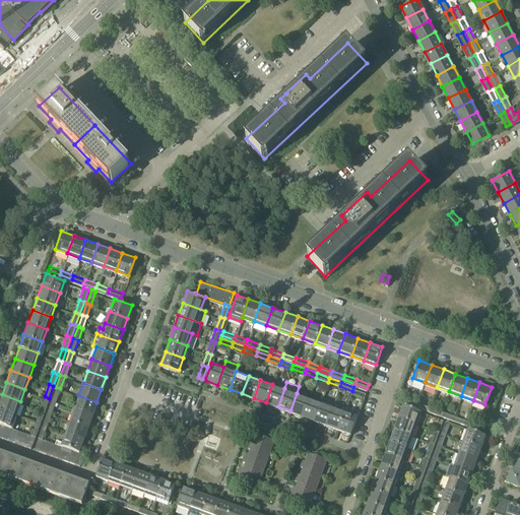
[(272,384),(266,402),(278,406),(284,388),(272,384)]
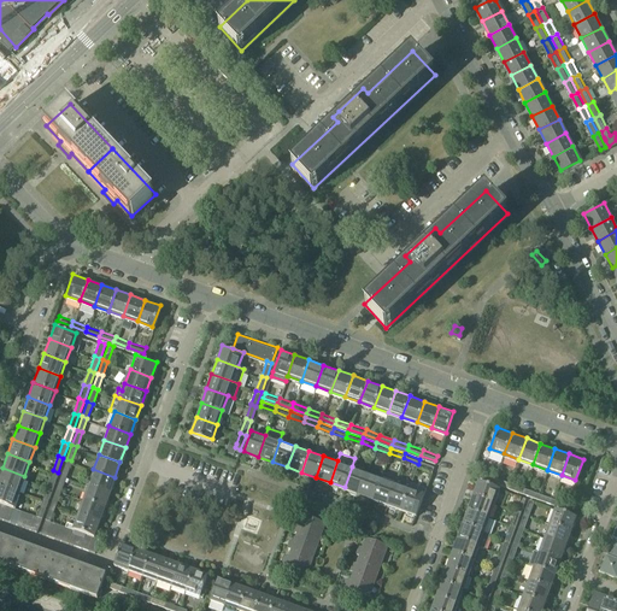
[(62,474),(66,475),(71,460),(66,459),(62,474)]
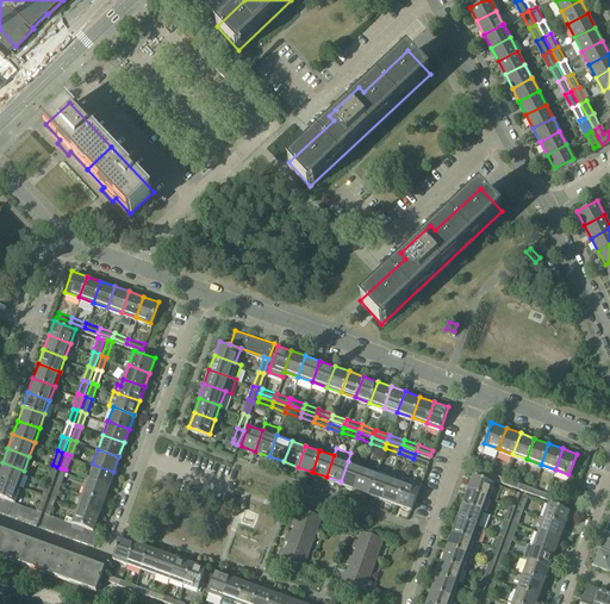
[(428,464),(429,459),(415,454),(414,459),(428,464)]
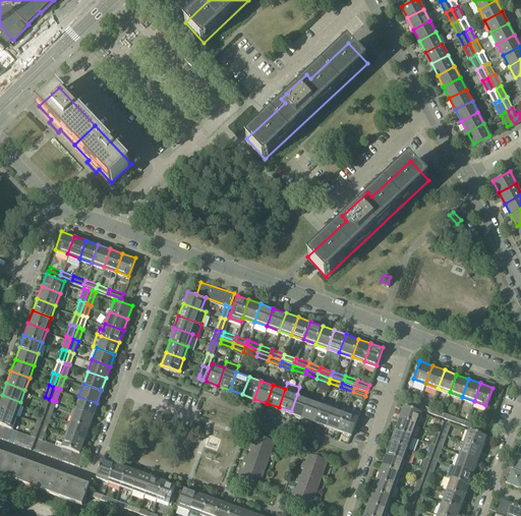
[(297,394),(291,411),(303,416),(309,399),(309,398),(297,394)]
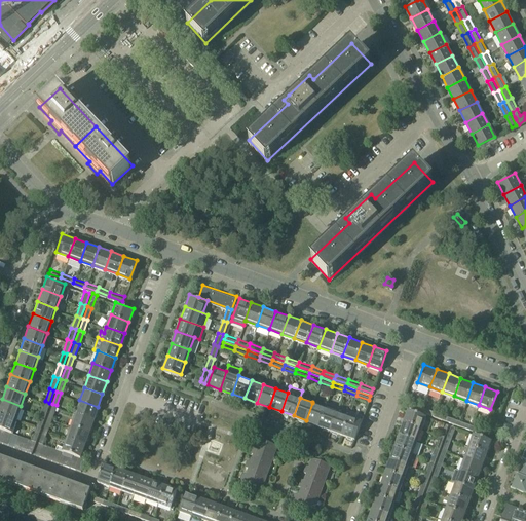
[(21,406),(2,399),(0,404),(0,412),(16,418),(21,406)]
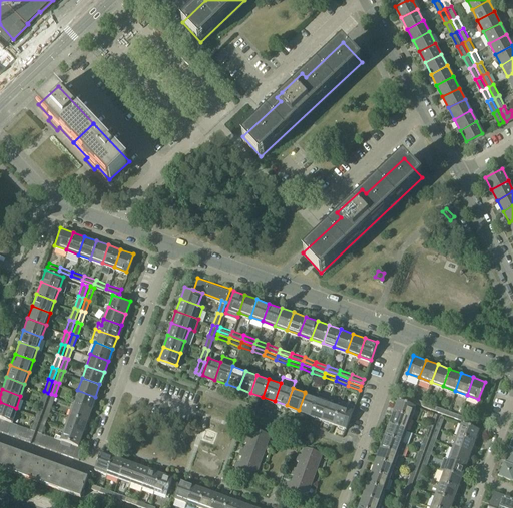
[(73,402),(91,408),(95,397),(77,390),(73,402)]
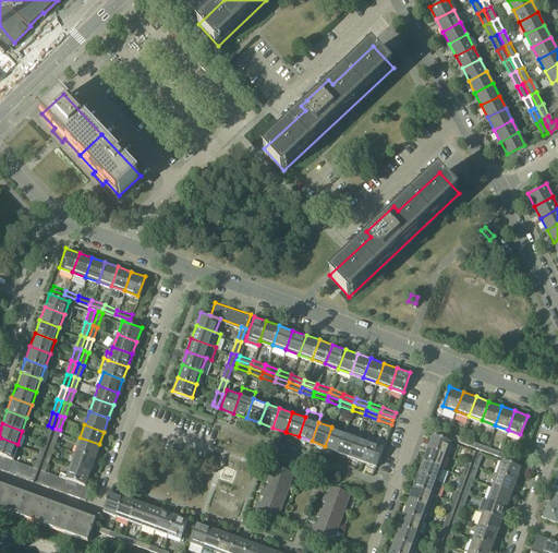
[(447,434),(449,430),(435,424),(433,429),(447,434)]
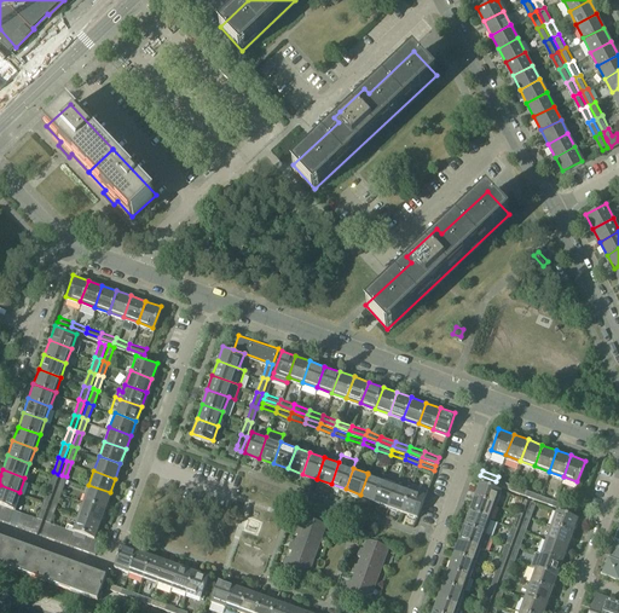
[(58,474),(53,472),(47,486),(52,489),(58,474)]
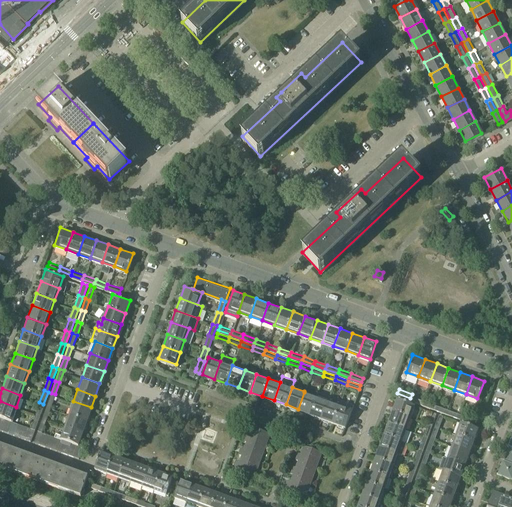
[(316,395),(309,413),(322,417),(328,400),(330,394),(318,390),(316,395)]
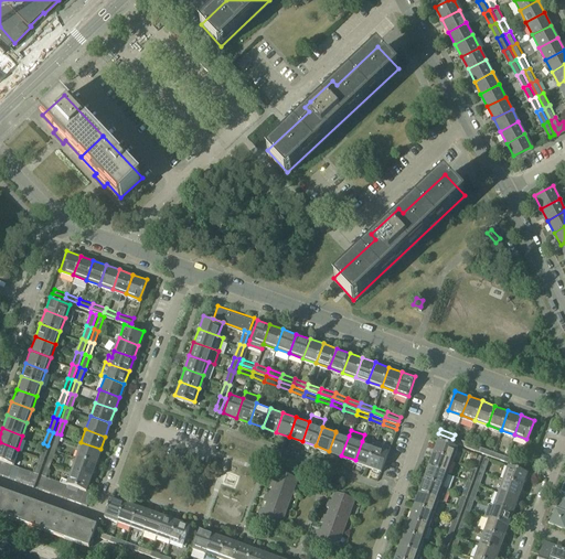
[(336,432),(329,451),(336,453),(341,455),(349,436),(336,431),(336,432)]
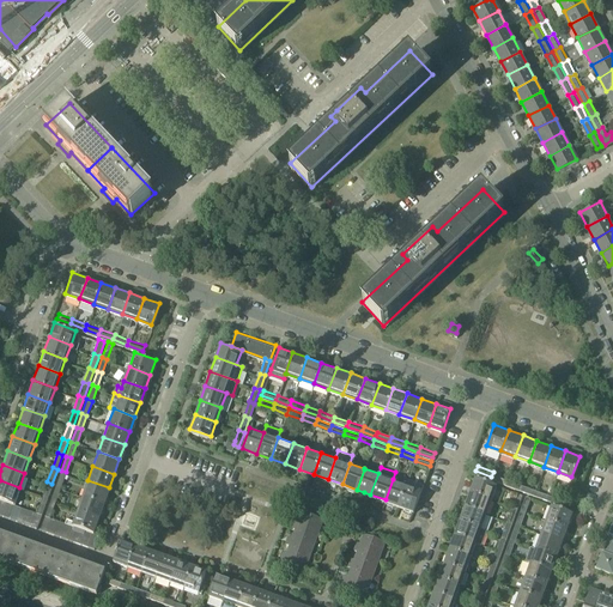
[(55,485),(61,486),(66,472),(61,471),(55,485)]
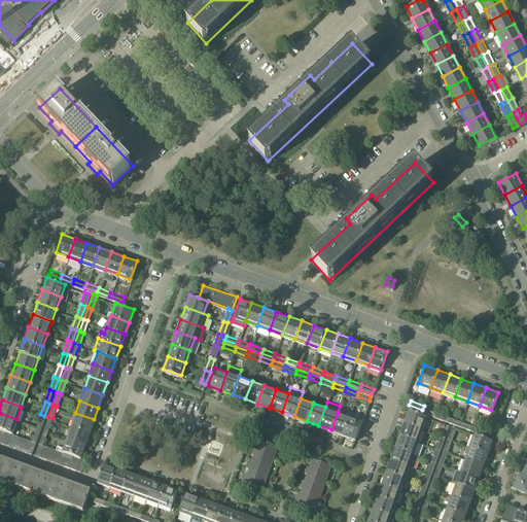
[(338,412),(331,429),(343,435),(352,410),(340,406),(338,412)]
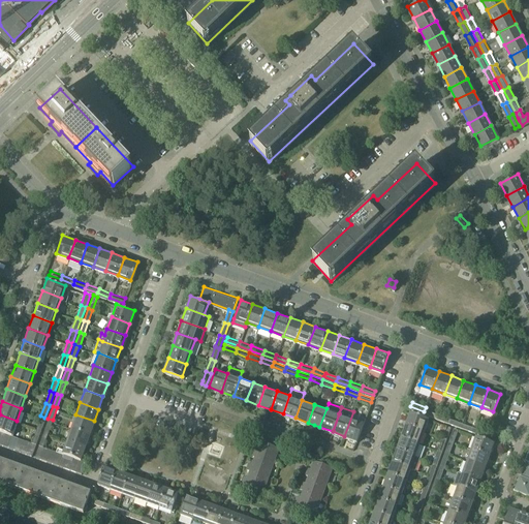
[(426,407),(424,411),(436,417),(438,412),(426,407)]
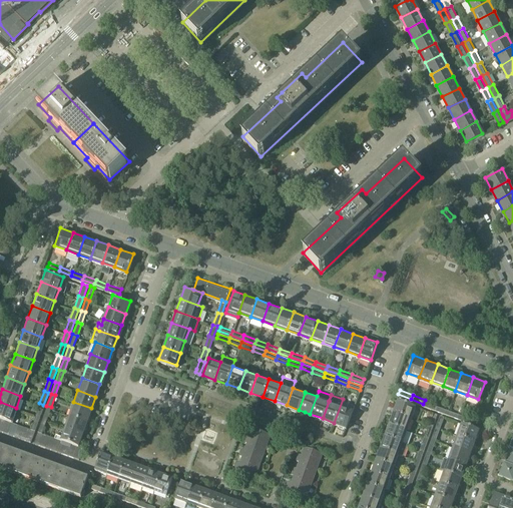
[(394,409),(411,416),(416,404),(398,398),(394,409)]
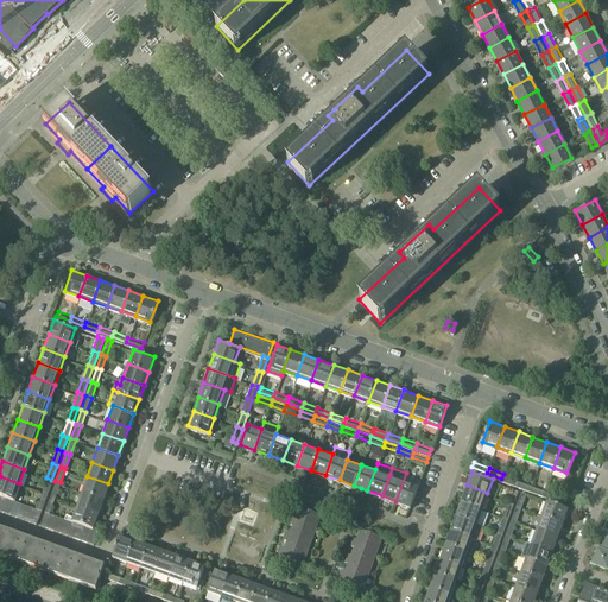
[(406,473),(396,501),(410,506),(411,506),(418,485),(420,479),(406,473)]
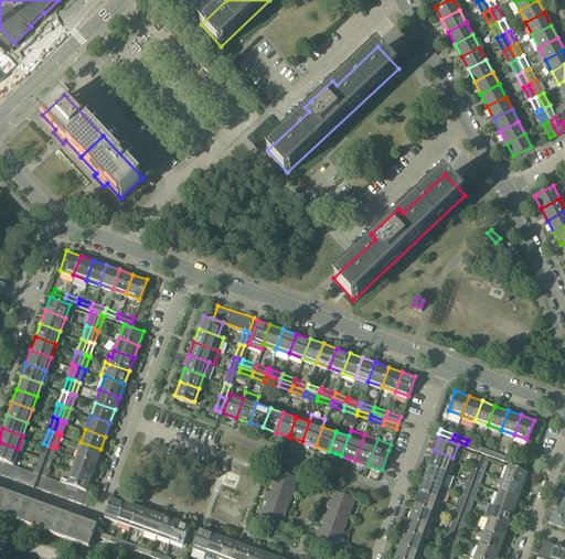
[(468,440),(466,444),(479,449),(480,444),(468,440)]
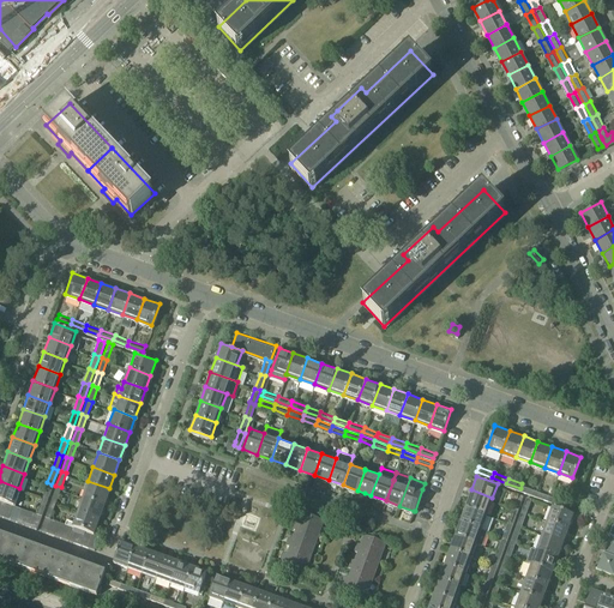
[(13,503),(19,488),(0,481),(0,498),(7,501),(13,503)]
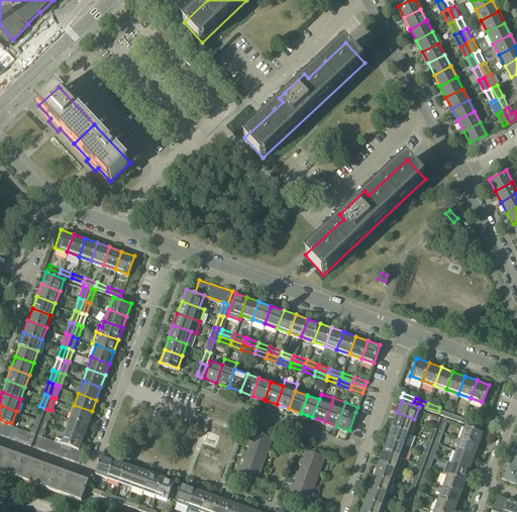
[(70,417),(87,423),(92,411),(74,405),(70,417)]
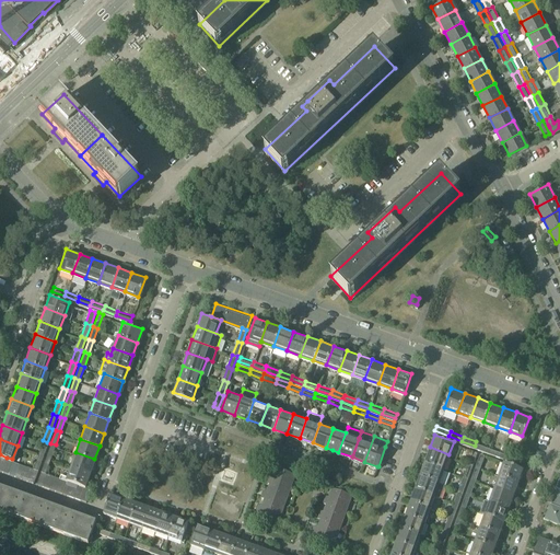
[(38,453),(43,454),(47,442),(43,440),(38,453)]
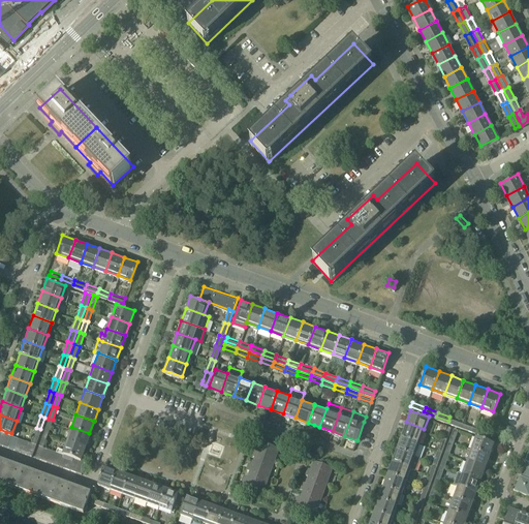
[(449,417),(448,421),(461,425),(462,421),(449,417)]
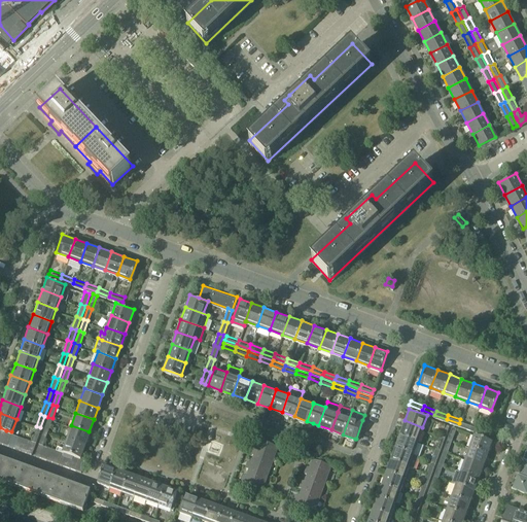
[(43,428),(48,430),(53,418),(47,417),(43,428)]
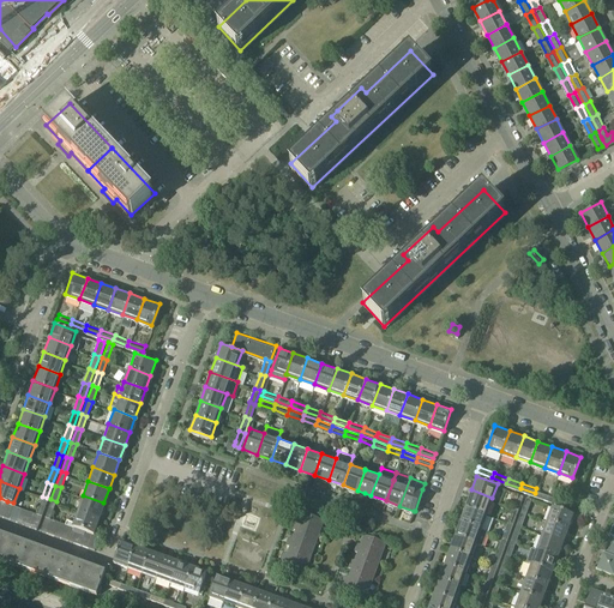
[(536,488),(535,493),(549,498),(551,493),(536,488)]
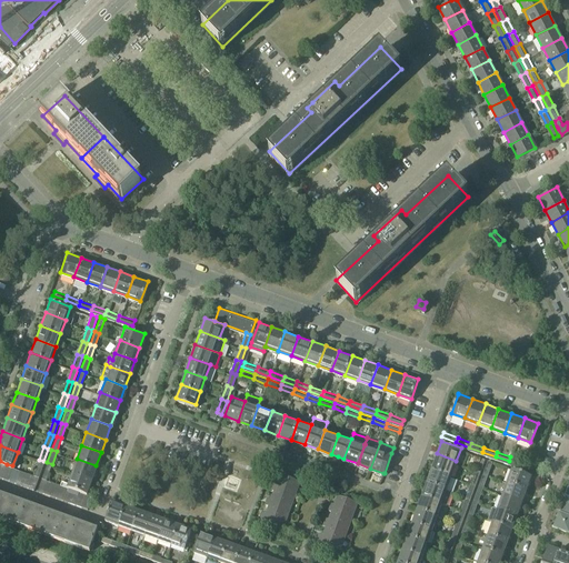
[(432,466),(451,474),(456,461),(437,453),(432,466)]
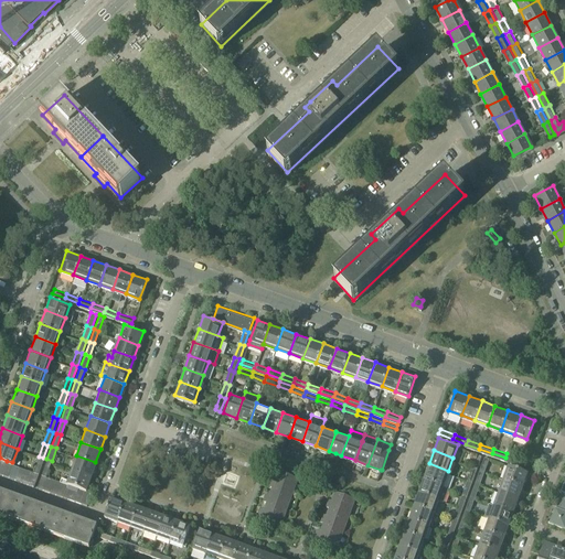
[(481,453),(476,451),(471,464),(477,466),(481,453)]
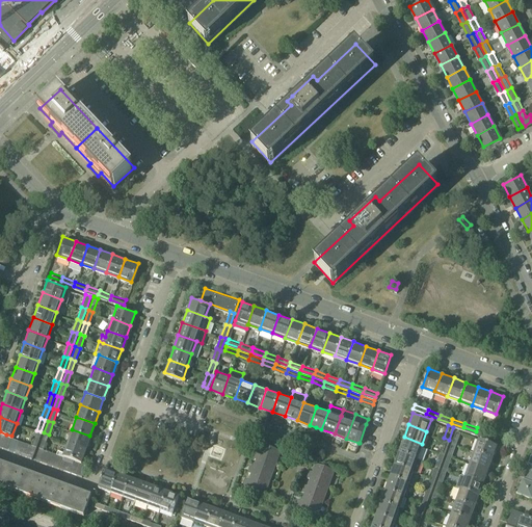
[(461,430),(456,428),(452,441),(457,442),(461,430)]
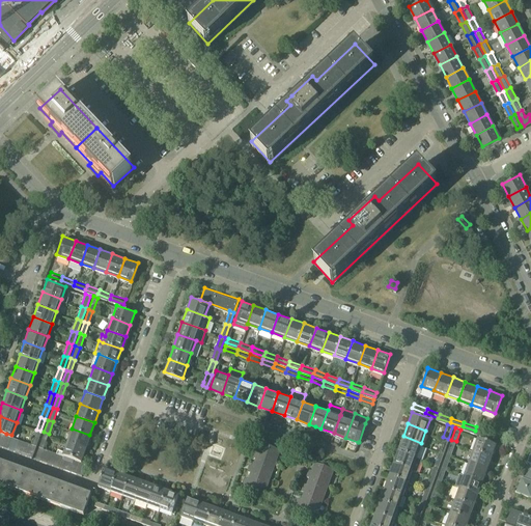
[(67,440),(85,447),(89,435),(72,428),(67,440)]
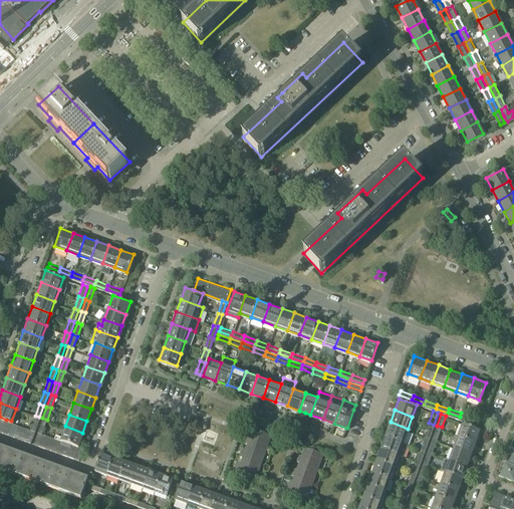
[(39,417),(35,416),(31,428),(34,429),(39,417)]
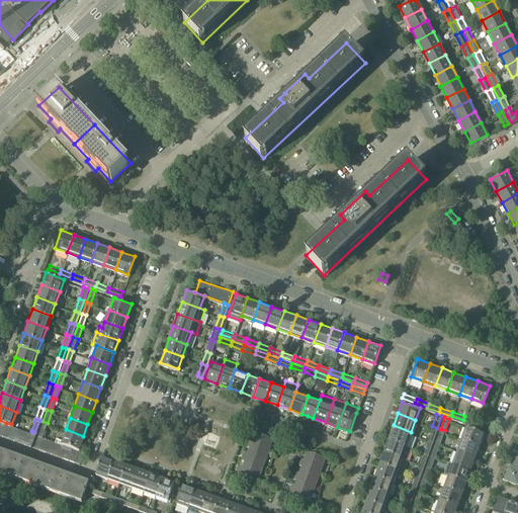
[(48,423),(42,421),(37,434),(42,435),(48,423)]
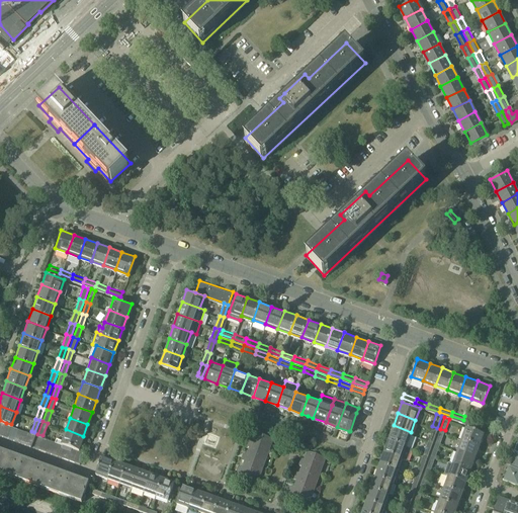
[(11,424),(6,423),(2,433),(8,436),(11,425),(11,424)]
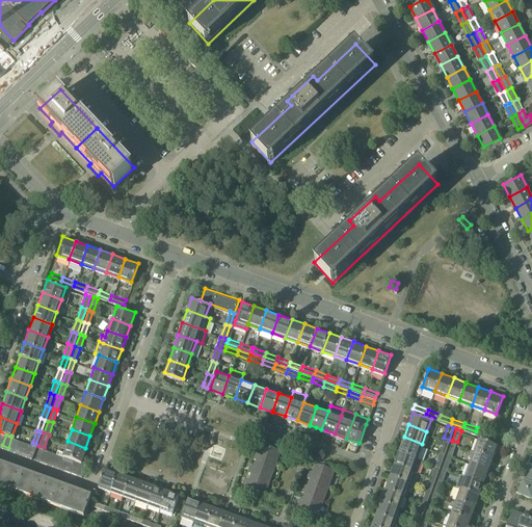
[(11,437),(8,448),(14,450),(18,439),(11,437)]
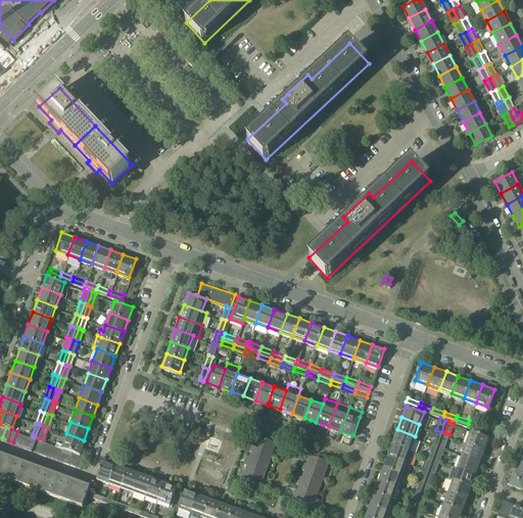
[(392,441),(411,449),(415,436),(397,429),(392,441)]
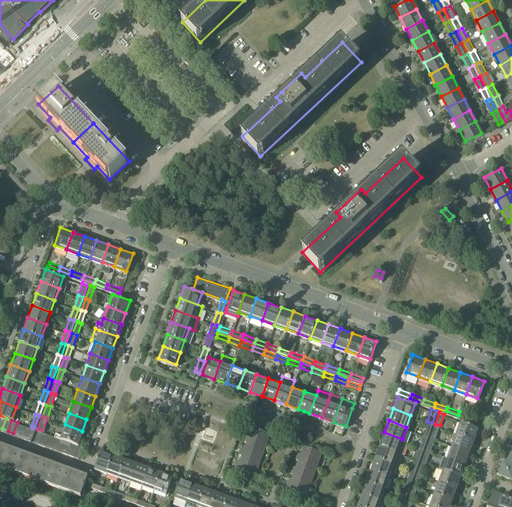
[(456,432),(474,438),(478,426),(460,420),(456,432)]
